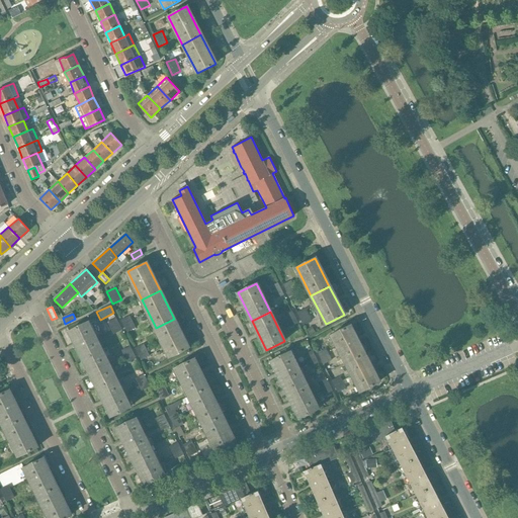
[(174,319),(156,328),(169,357),(188,348),(174,319)]
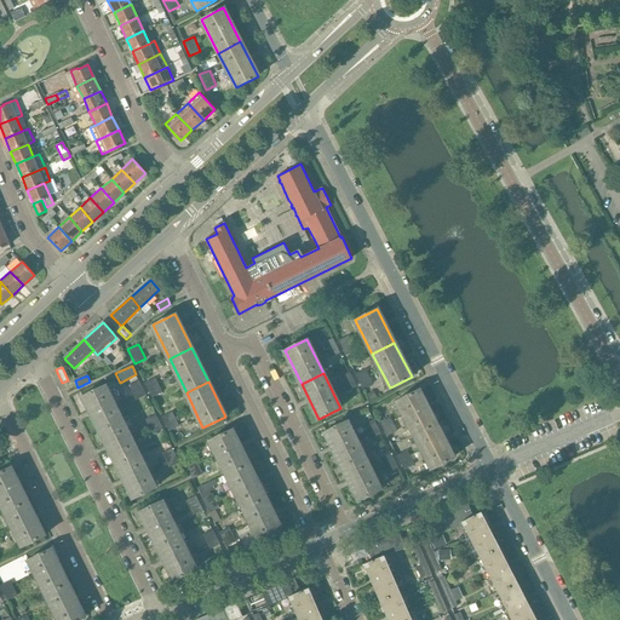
[(99,430),(121,419),(104,385),(82,396),(99,430)]
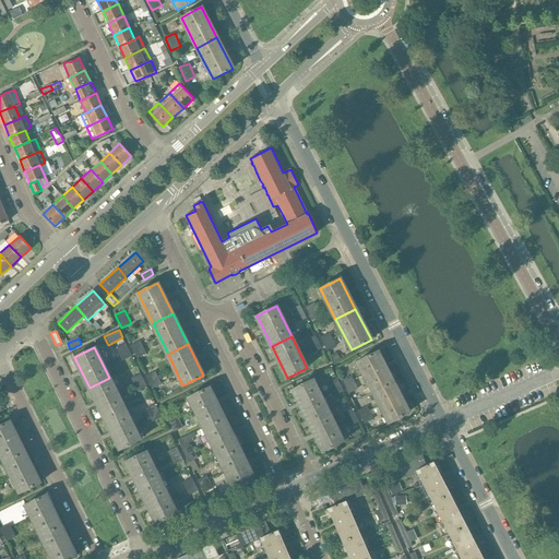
[(393,382),(377,352),(357,361),(373,392),(393,382)]
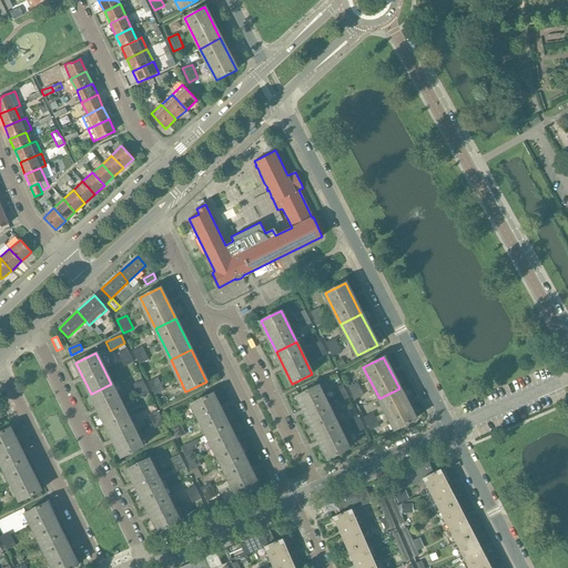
[(91,394),(107,425),(127,415),(115,393),(122,389),(118,381),(111,384),(91,394)]
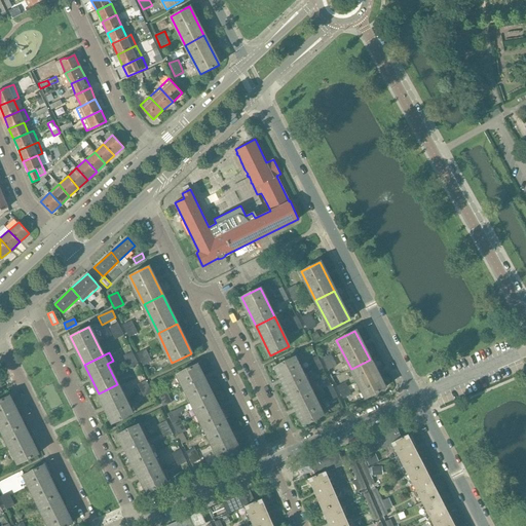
[(290,395),(308,385),(294,357),(275,366),(290,395)]
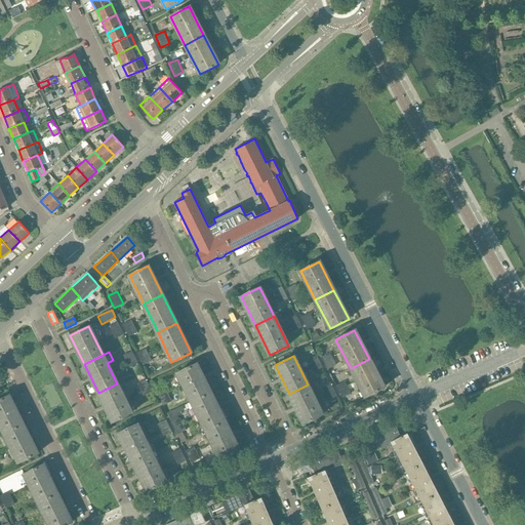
[(369,359),(351,368),(365,397),(384,388),(369,359)]
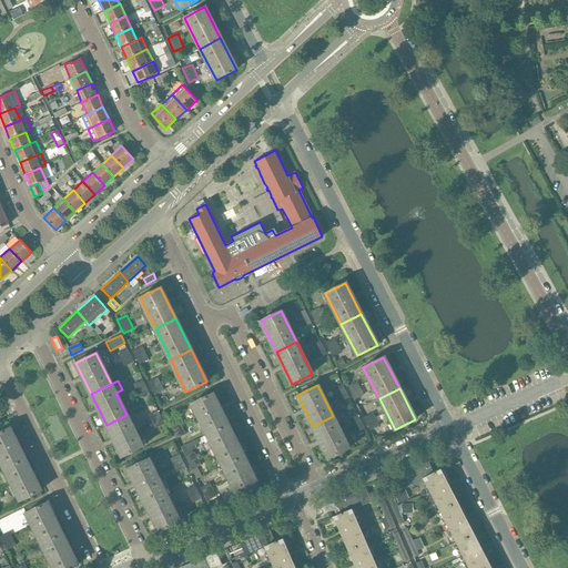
[(208,435),(227,424),(212,394),(192,404),(208,435)]
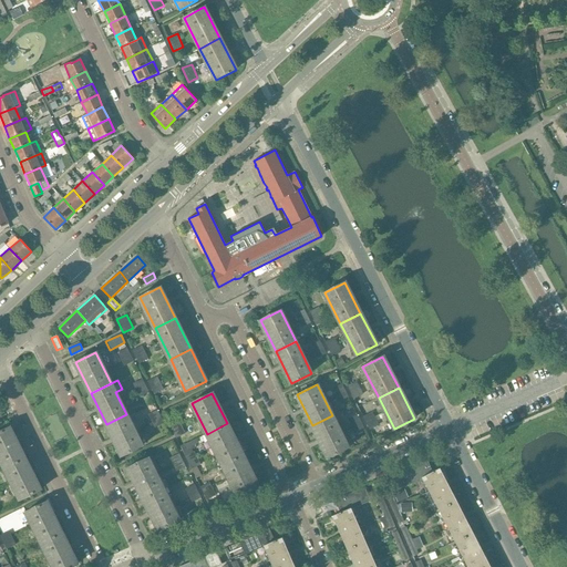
[(126,414),(106,424),(122,455),(142,445),(131,422),(136,420),(132,411),(126,414)]
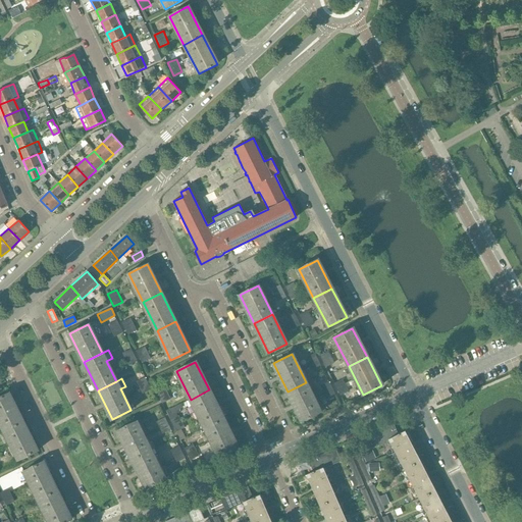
[(306,382),(288,392),(302,421),(320,412),(306,382)]
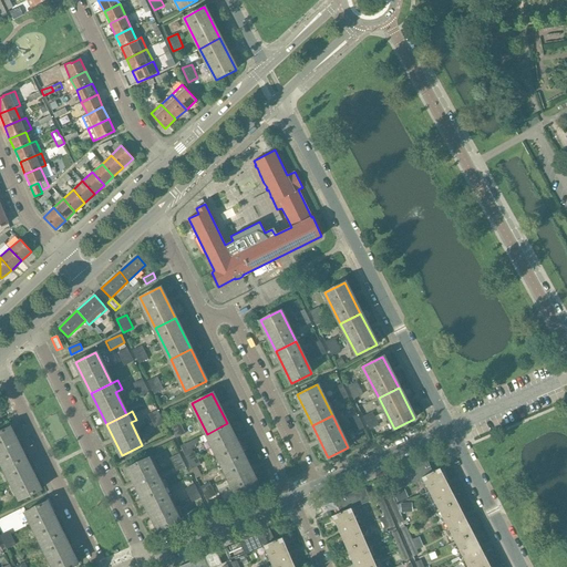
[(207,434),(222,465),(243,455),(227,423),(207,434)]
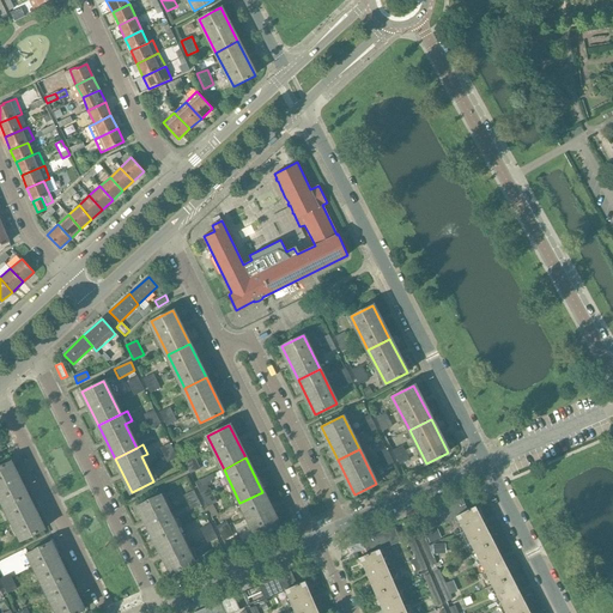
[(0,466),(0,496),(5,505),(26,495),(10,461),(0,466)]
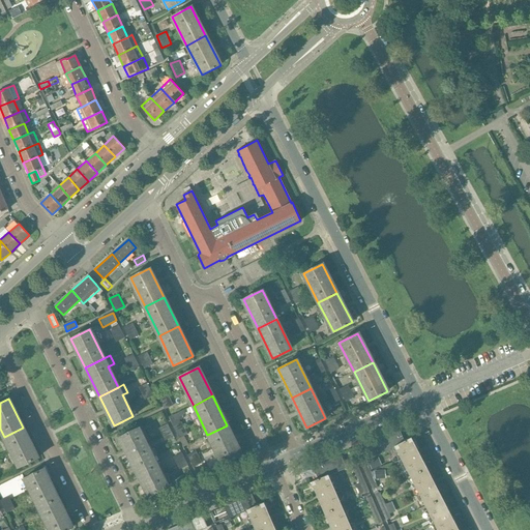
[(227,425),(207,435),(223,464),(241,454),(227,425)]
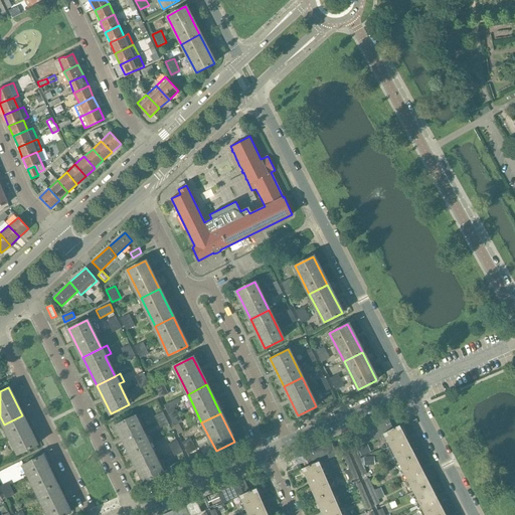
[(22,415),(4,424),(18,454),(36,445),(22,415)]
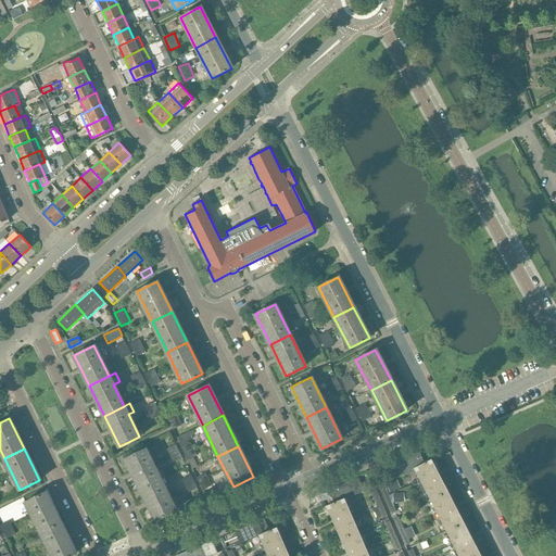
[(125,458),(140,490),(161,479),(146,449),(125,458)]
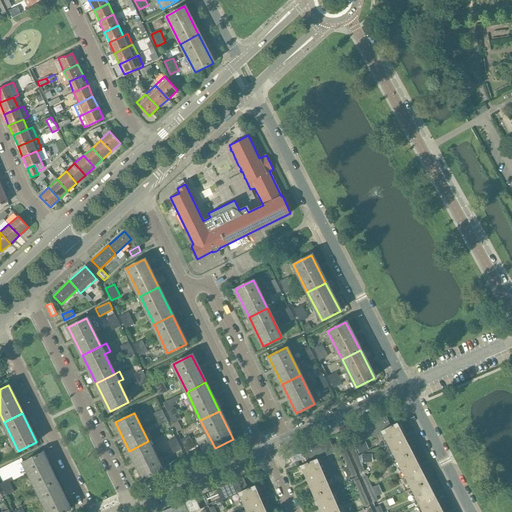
[(385,416),(359,428),(364,439),(381,431),(391,425),(389,426),(385,416)]
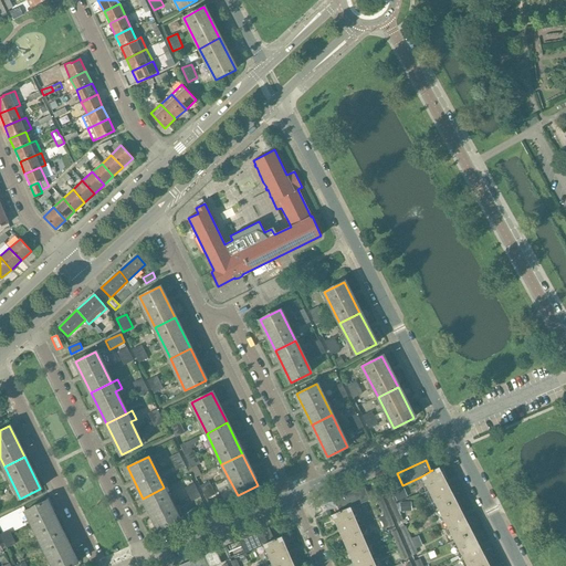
[(190,469),(191,469),(196,478),(201,474),(203,473),(200,467),(198,468),(197,465),(196,465),(190,469)]
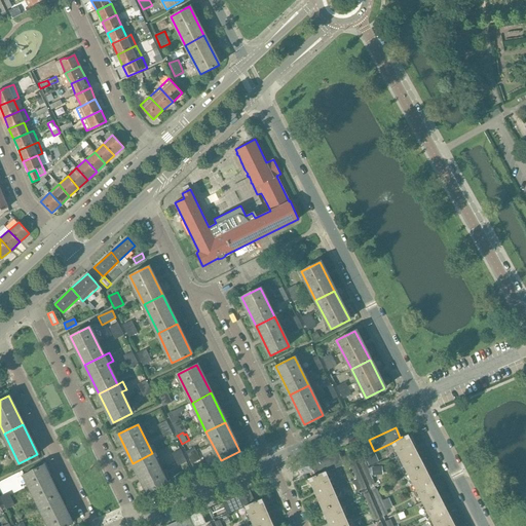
[(422,464),(415,449),(408,435),(409,435),(408,434),(402,437),(391,443),(407,473),(422,464)]
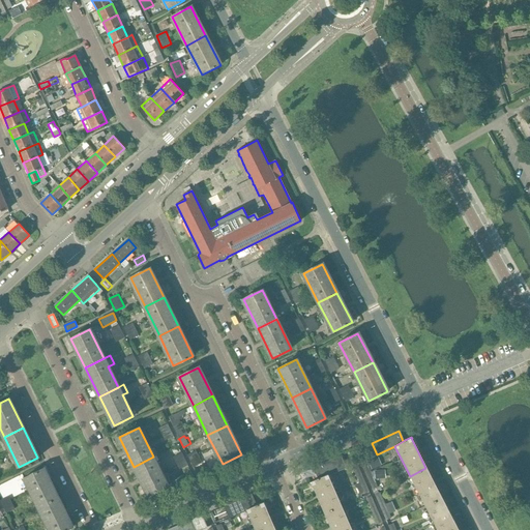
[(153,457),(134,467),(148,496),(168,487),(153,457)]
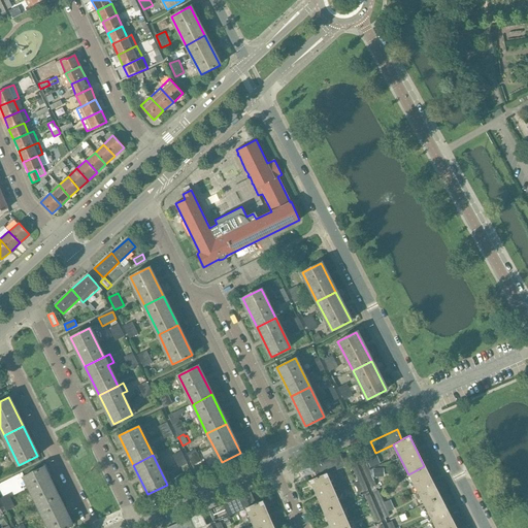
[(343,466),(341,461),(339,455),(312,466),(317,476),(315,477),(326,473),(343,466)]
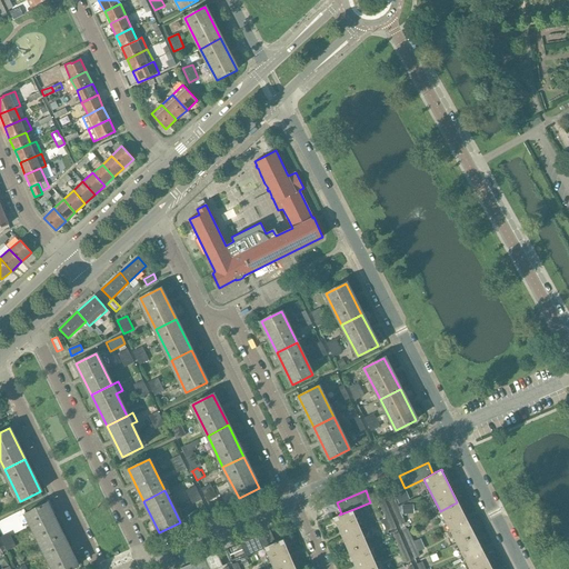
[(41,545),(61,535),(46,502),(26,513),(41,545)]
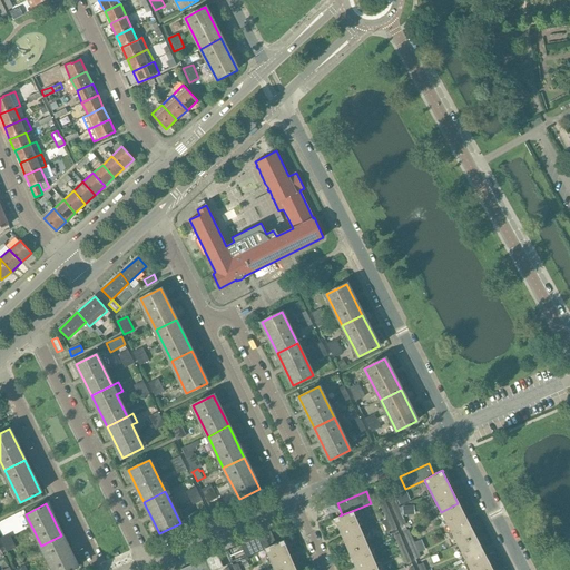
[(441,512),(458,544),(474,536),(458,503),(441,512)]
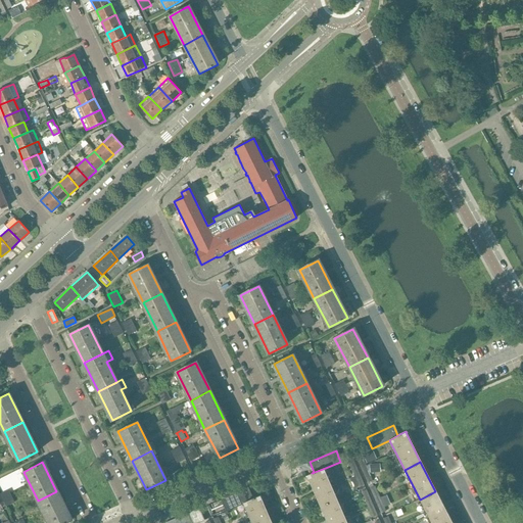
[(370,473),(380,472),(380,464),(370,465),(370,473)]
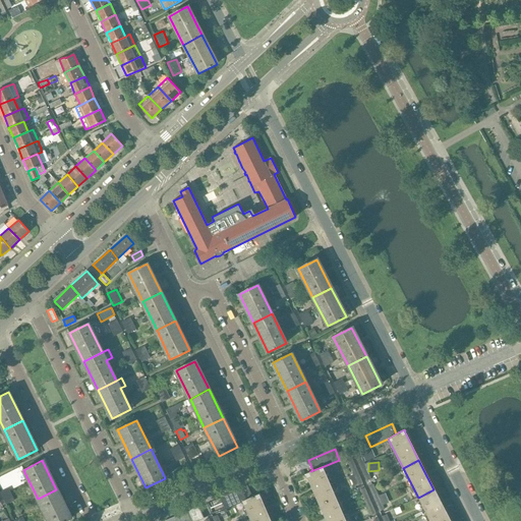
[(335,498),(322,467),(310,471),(304,474),(305,475),(305,474),(319,505),(335,498)]
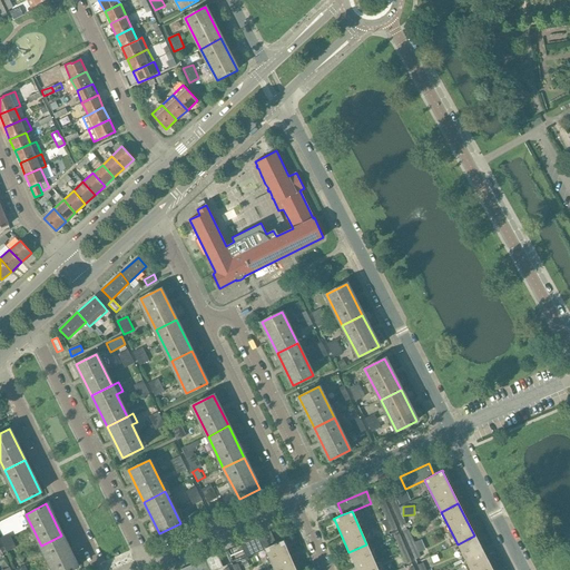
[(242,544),(246,557),(265,549),(277,543),(277,542),(275,543),(269,532),(242,544)]
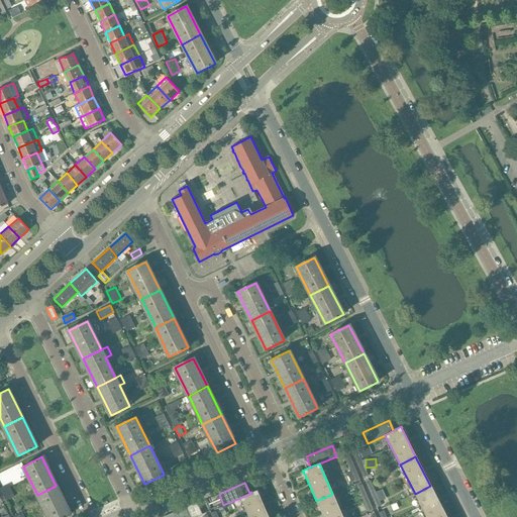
[(56,486),(37,495),(47,516),(65,516),(71,515),(56,486)]
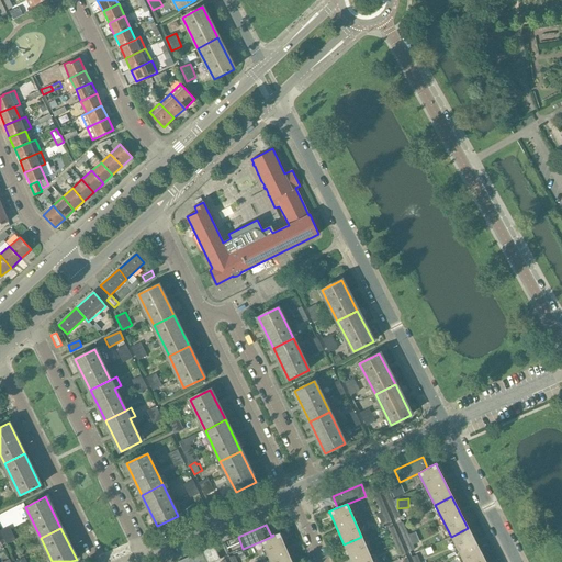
[(451,537),(463,561),(480,561),(485,560),(468,528),(451,537)]
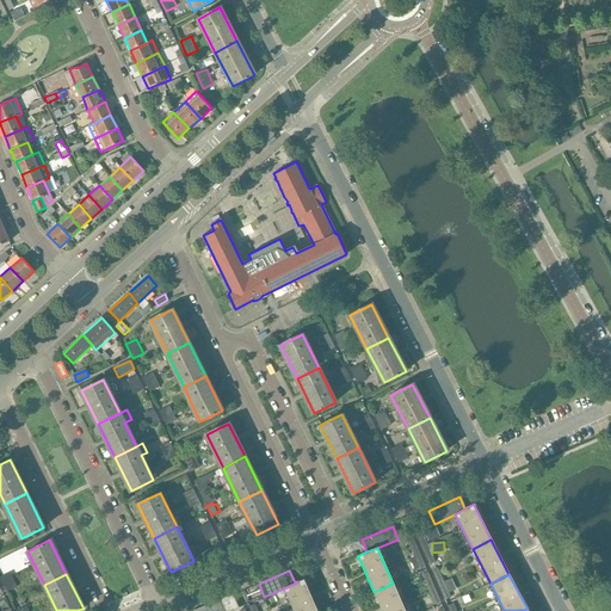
[(284,588),(294,610),(316,610),(304,580),(304,579),(297,582),(284,588)]
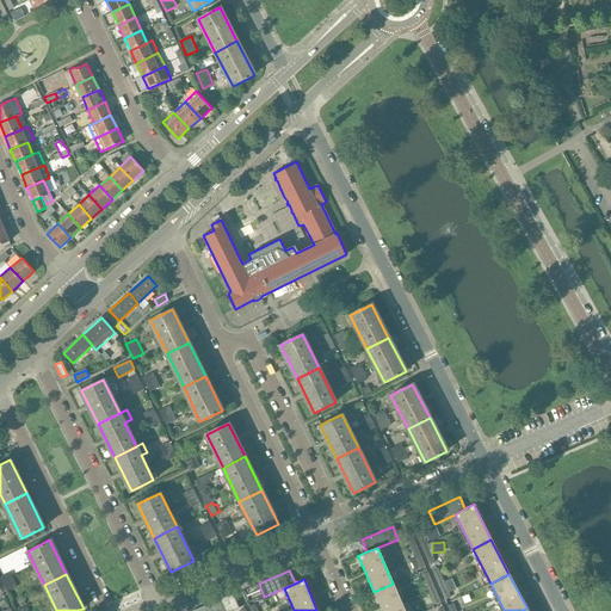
[(405,610),(393,584),(374,592),(382,610),(405,610)]
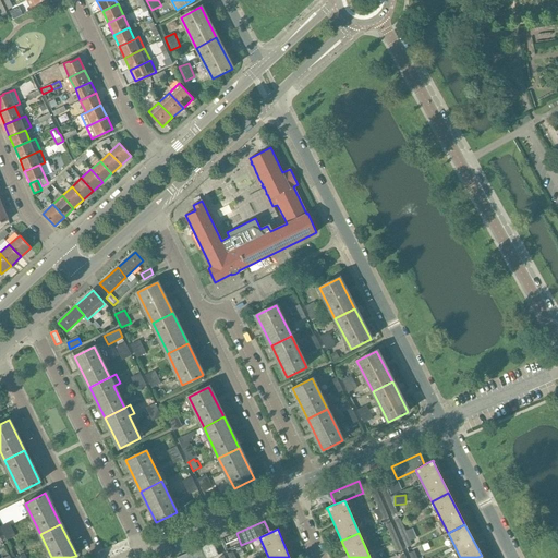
[(213,557),(218,556),(214,547),(213,544),(203,548),(206,557),(213,557)]
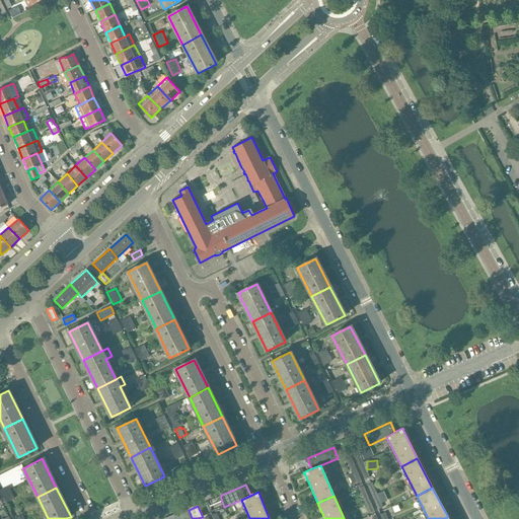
[(192,518),(189,510),(165,518),(192,518)]
